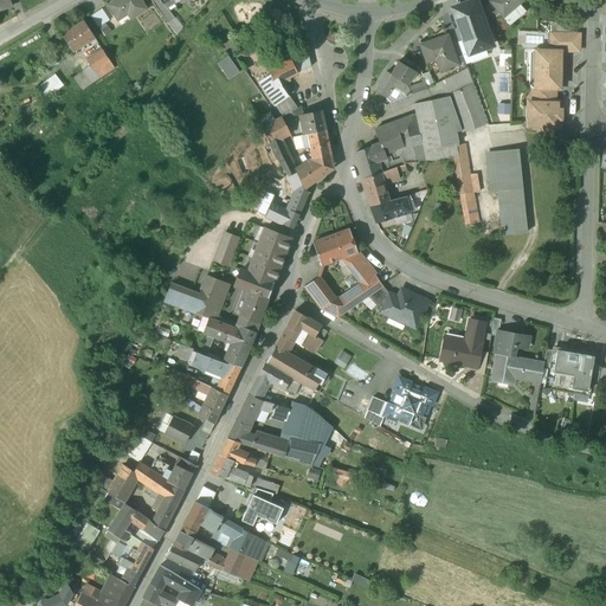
[(0,0),(0,11),(12,7),(10,0),(0,0)]
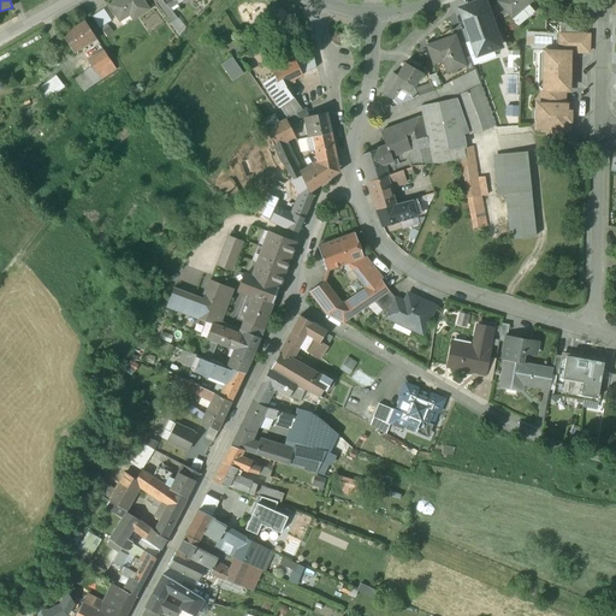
[(142,0),(118,0),(110,6),(120,22),(135,12),(138,17),(149,10),(142,0)]
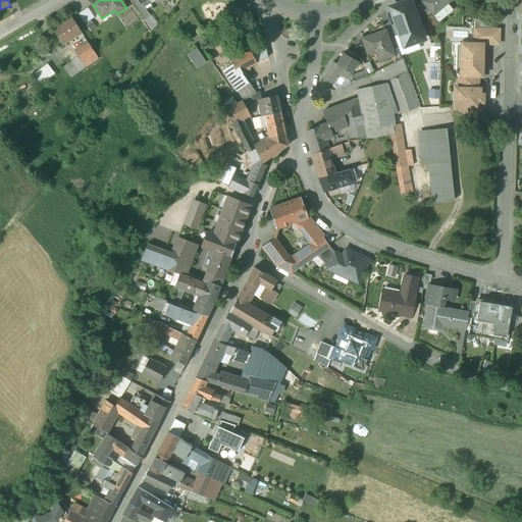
[(140,3),(137,0),(135,0),(132,3),(141,15),(147,11),(144,7),(141,3),(140,3)]
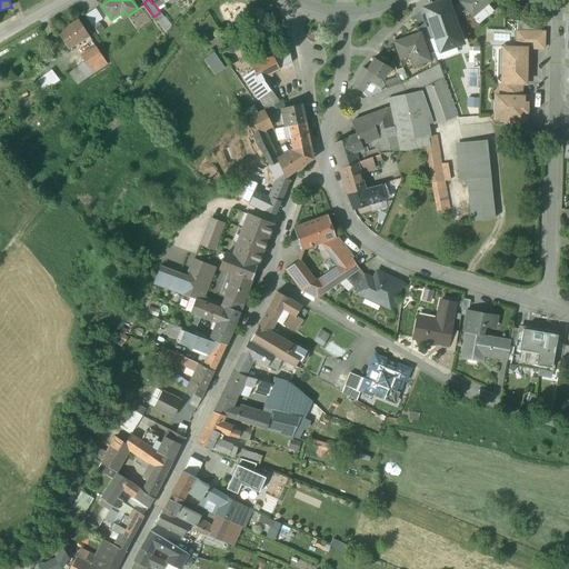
[(461,0),(460,1),(473,17),(486,6),(491,0),(461,0)]
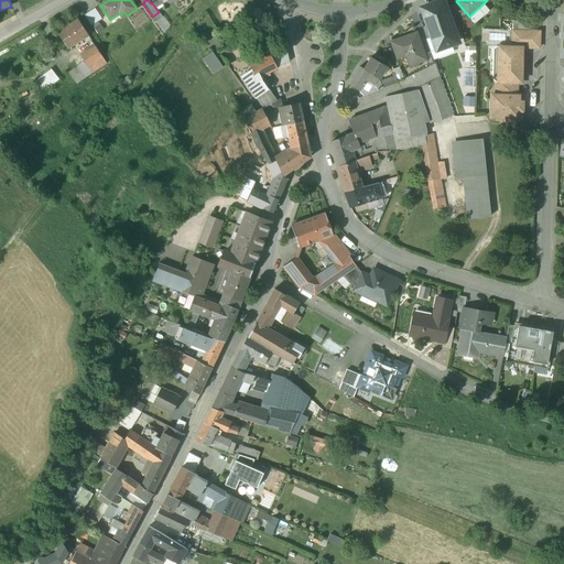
[(445,7),(443,1),(422,9),(427,25),(432,38),(436,50),(458,42),(452,25),(445,7)]
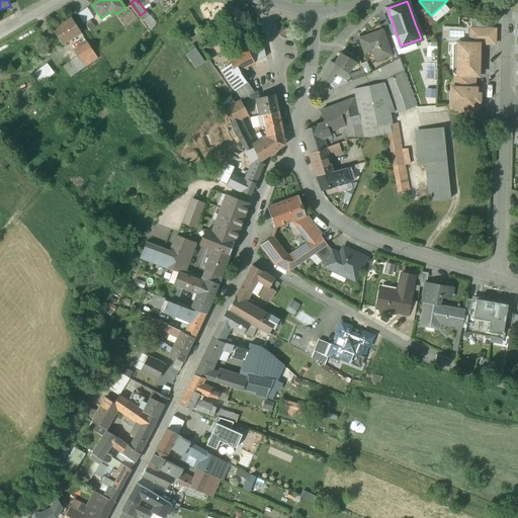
[(415,4),(409,6),(415,23),(421,21),(415,4)]
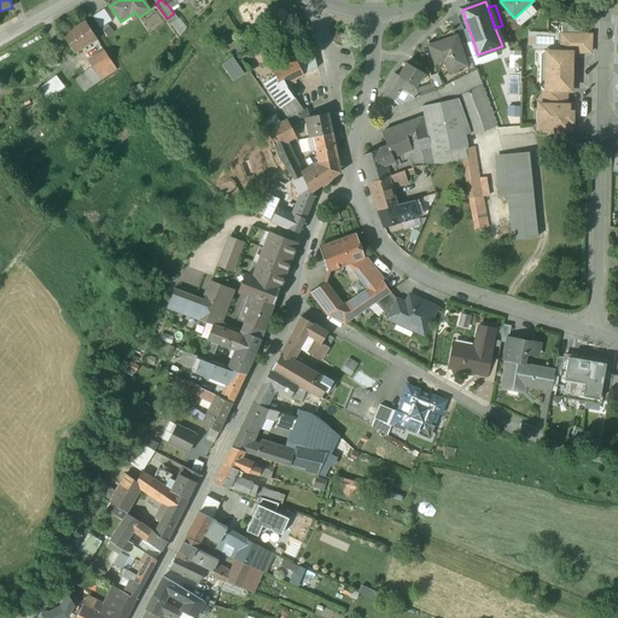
[(528,6),(514,18),(520,25),(534,15),(528,6)]
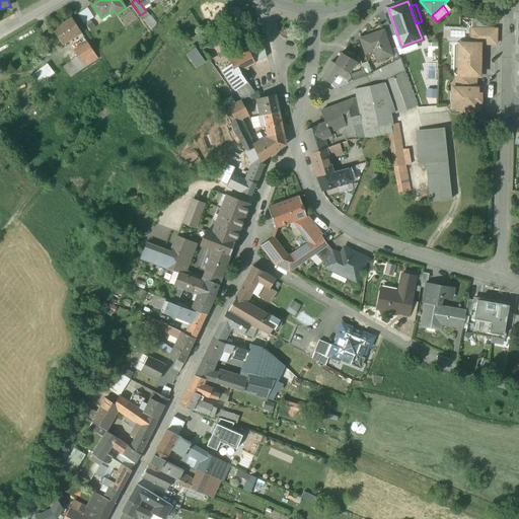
[(87,8),(78,14),(84,24),(93,18),(87,8)]
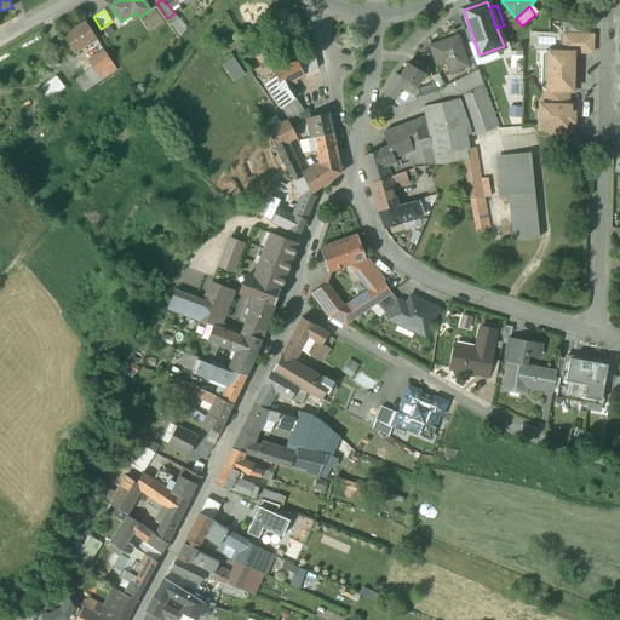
[(174,13),(167,18),(172,24),(179,19),(174,13)]
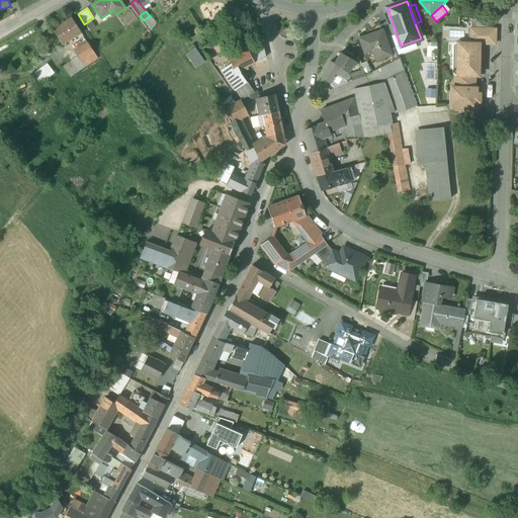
[(72,18),(53,30),(63,46),(82,33),(72,18)]
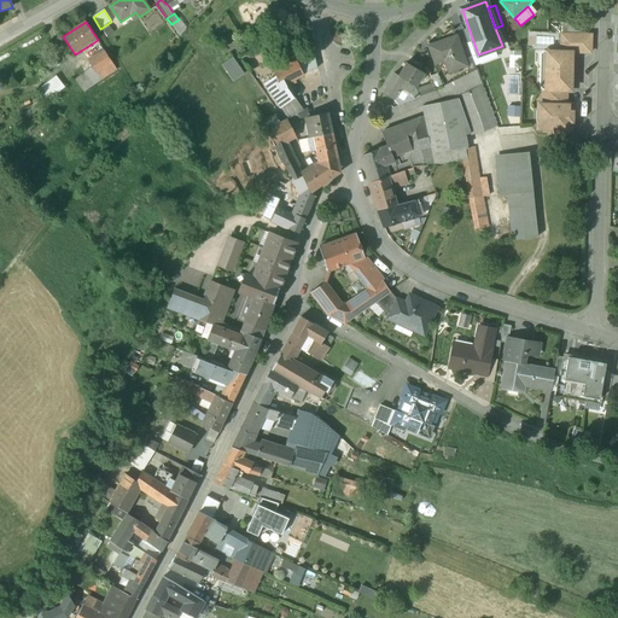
[(561,35),(582,35),(583,23),(561,23),(561,35)]
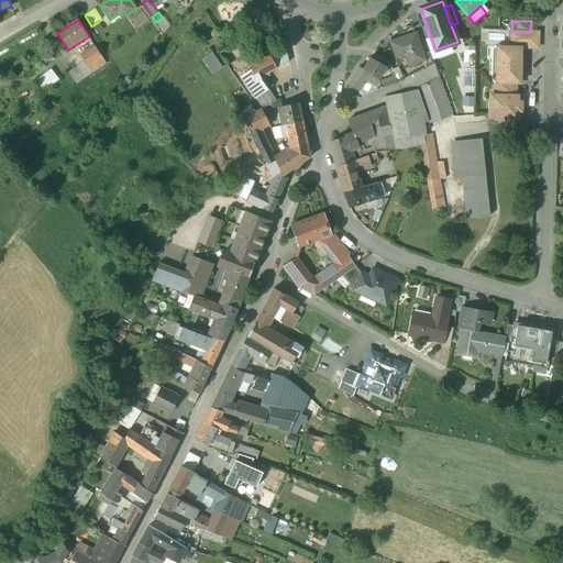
[(426,40),(431,37),(427,25),(421,28),(426,40)]
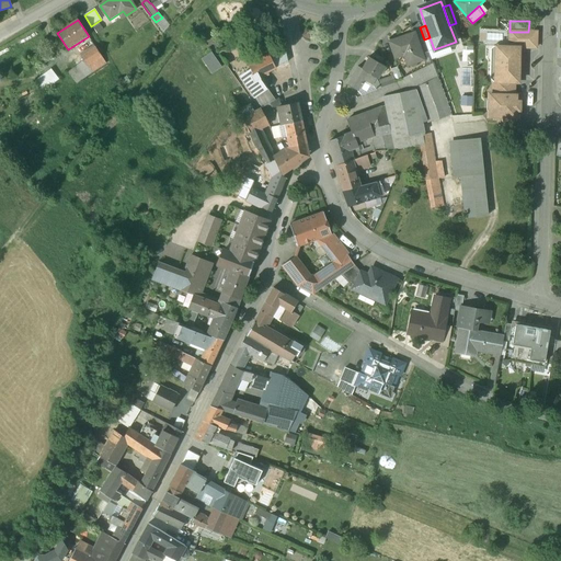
[(232,42),(226,32),(220,35),(228,46),(232,42)]
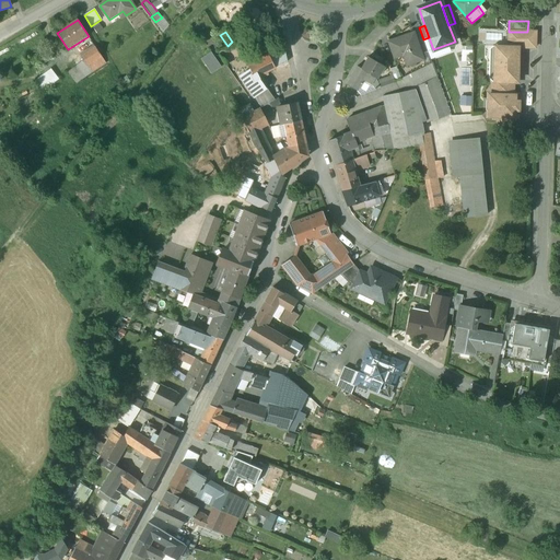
[(527,32),(509,32),(509,47),(518,47),(535,47),(535,32),(527,32)]
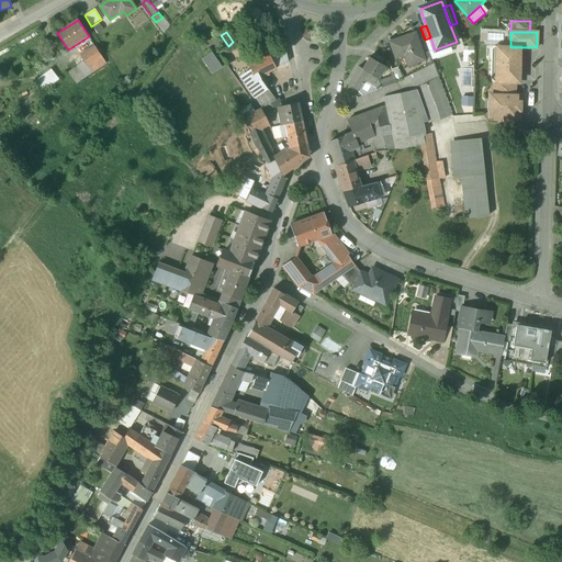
[(415,33),(390,42),(395,58),(407,54),(411,65),(424,60),(425,60),(423,54),(415,33)]
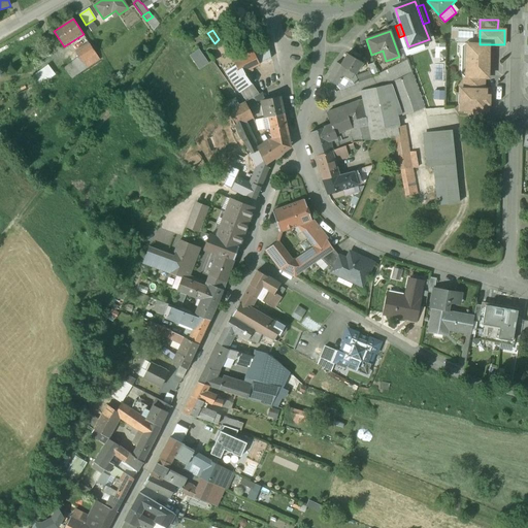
[(446,59),(446,43),(435,43),(435,58),(446,59)]
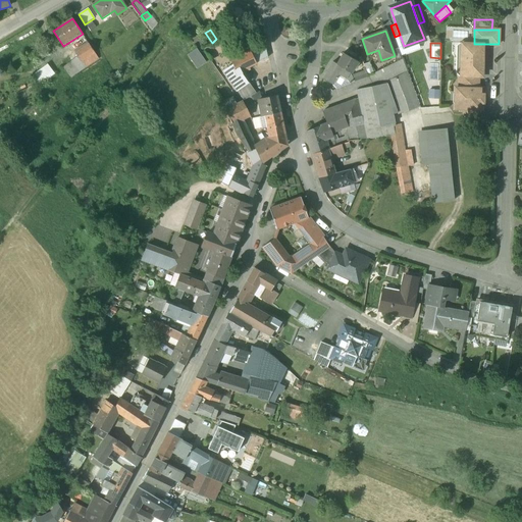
[(474,44),(459,43),(457,46),(457,49),(459,52),(461,52),(461,60),(470,61),(470,60),(482,60),(483,44),(474,44)]
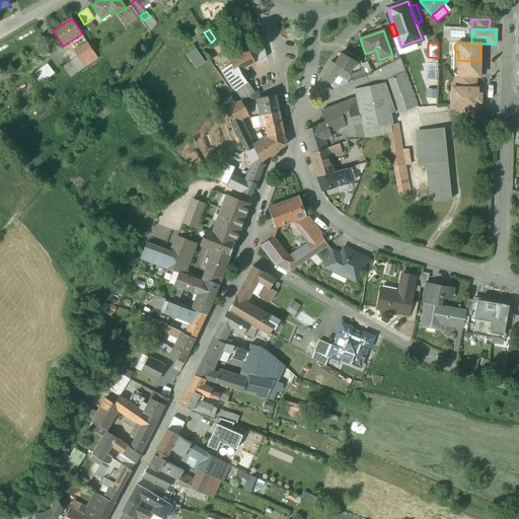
[(88,44),(75,53),(77,57),(80,62),(93,53),(88,44)]
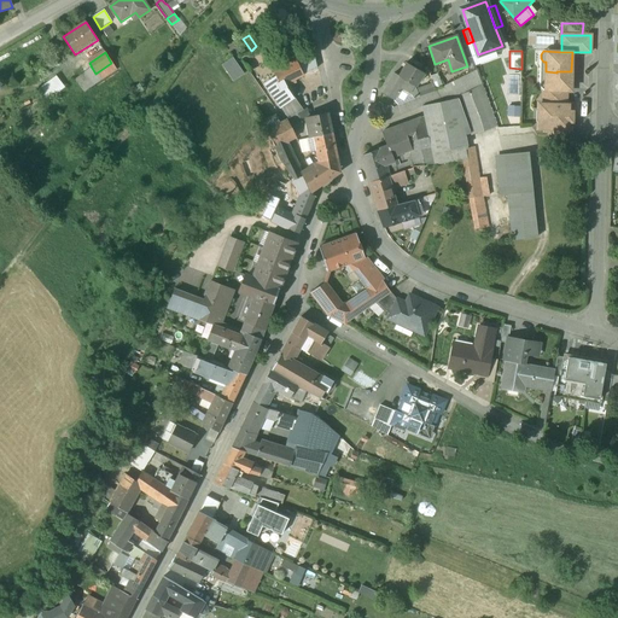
[(295,62),(274,74),(273,74),(275,79),(264,87),(279,108),(291,99),(284,89),(286,88),(284,85),(301,76),(302,76),(301,73),(316,65),(314,53),(295,62)]
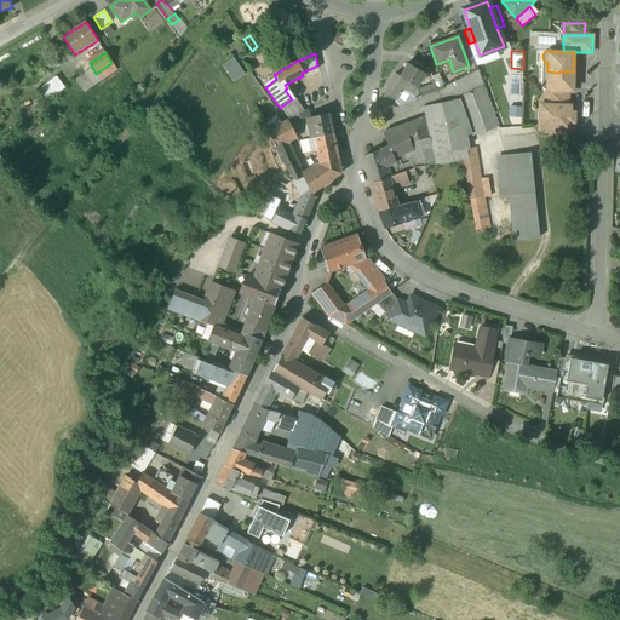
[(234,57),(223,65),(234,81),(245,74),(234,57)]
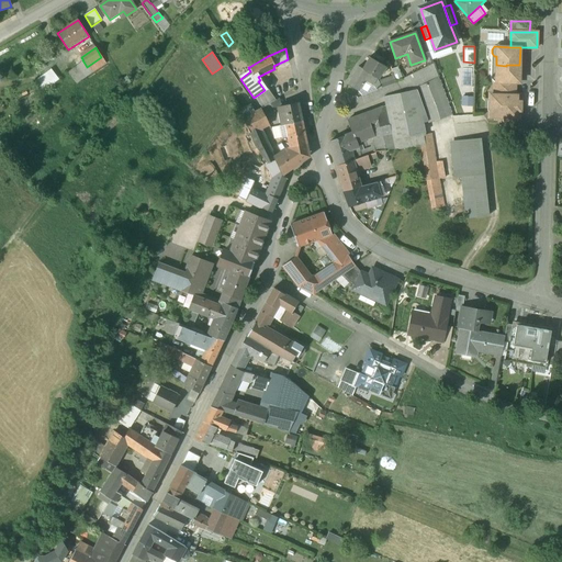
[(428,52),(423,54),(425,60),(424,60),(427,67),(433,64),(428,52)]
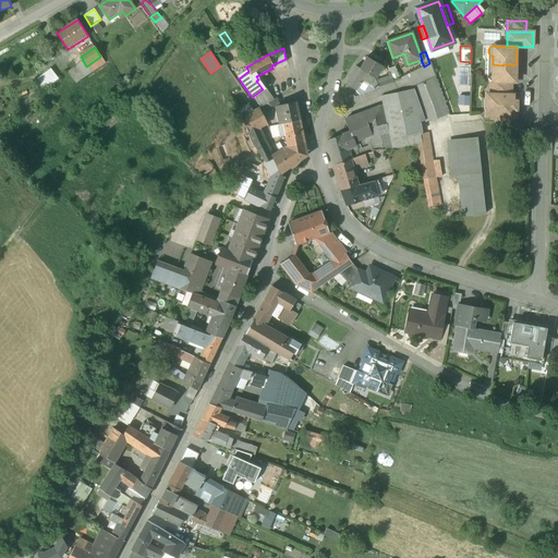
[(100,57),(86,67),(91,73),(105,63),(100,57)]
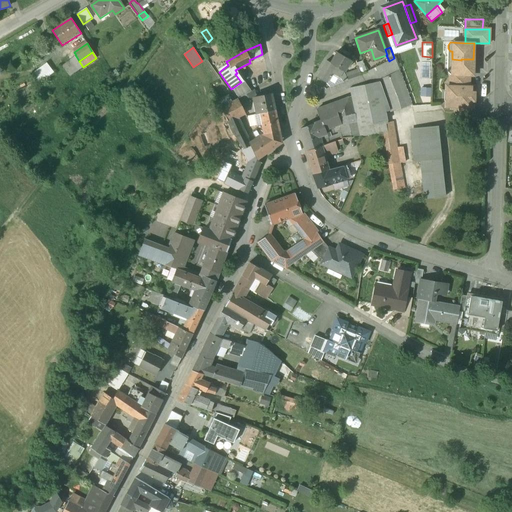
[(352,61),(336,52),(330,63),(344,72),(352,61)]
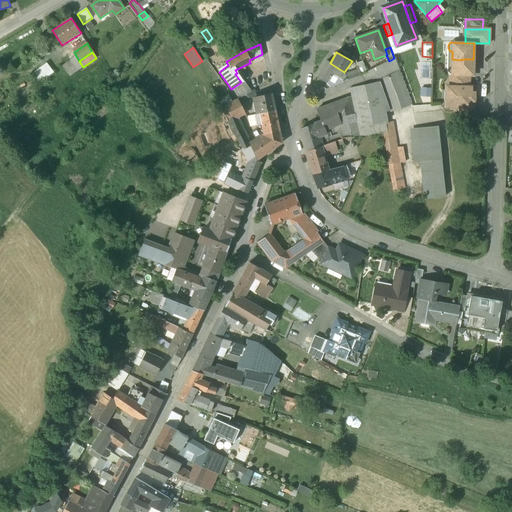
[(76,56),(62,67),(69,76),(77,71),(83,67),(79,61),(76,56)]
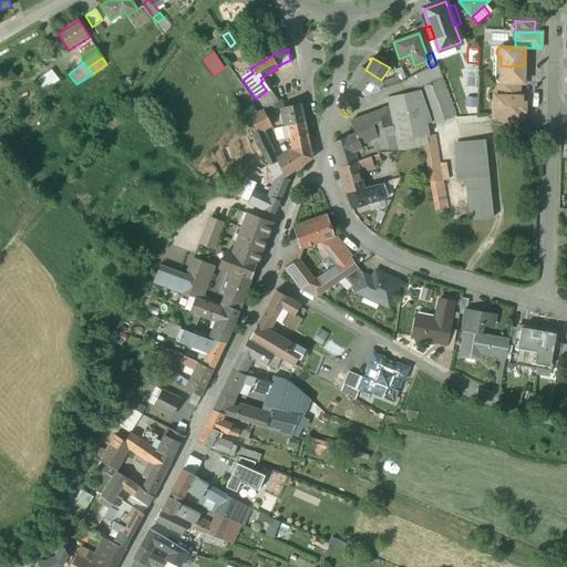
[(405,80),(400,83),(384,89),(387,98),(389,106),(397,142),(398,142),(400,151),(425,147),(423,137),(429,136),(426,124),(431,123),(432,124),(455,116),(442,78),(436,64),(431,68),(405,80)]
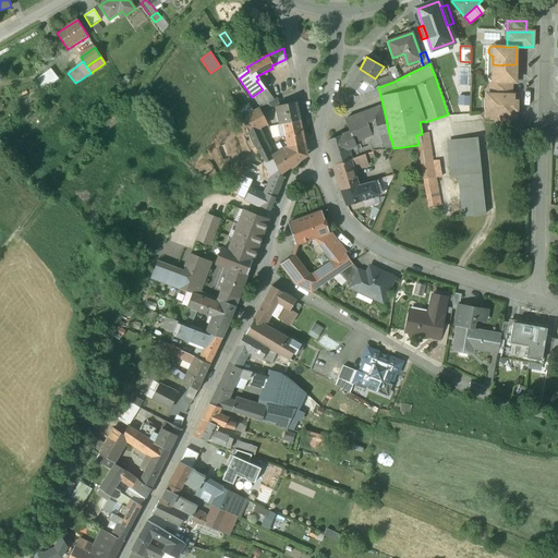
[(502,65),(493,64),(493,72),(490,72),(487,74),(487,79),(489,81),(490,81),(511,82),(516,82),(516,64),(502,64),(502,65)]
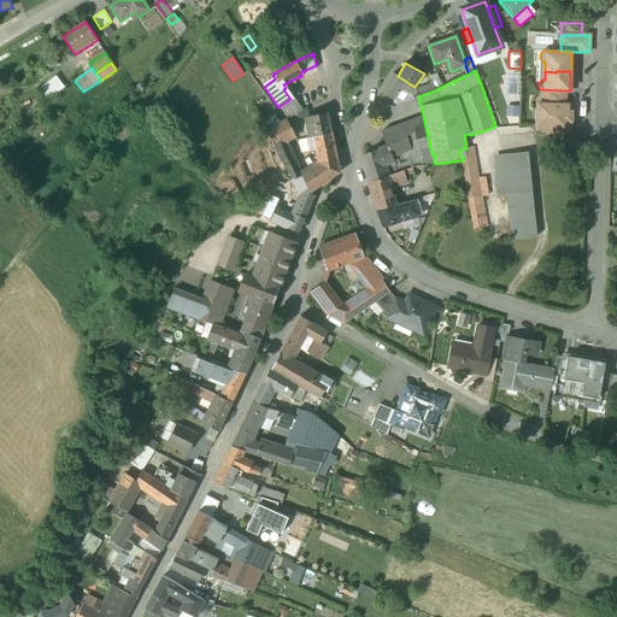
[(393,74),(381,93),(393,101),(401,89),(410,94),(415,87),(398,76),(393,74)]
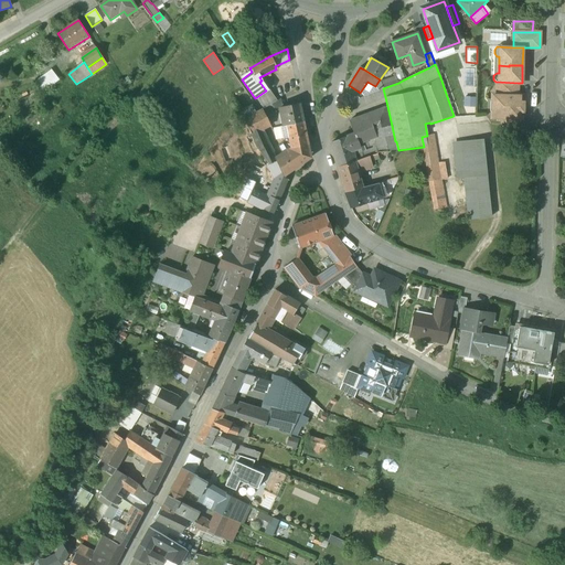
[(400,67),(393,70),(395,76),(398,83),(404,80),(400,67)]
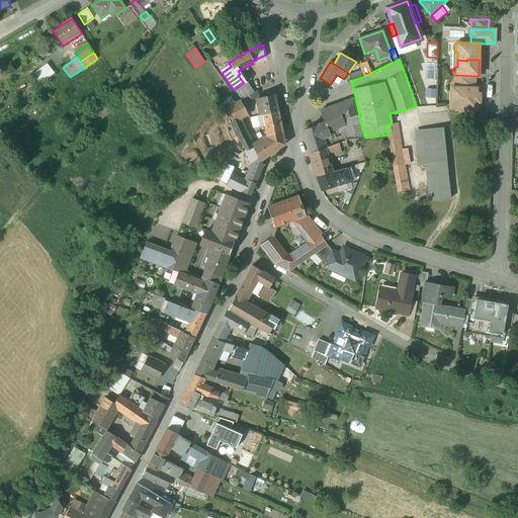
[(32,74),(40,84),(55,73),(47,63),(32,74)]
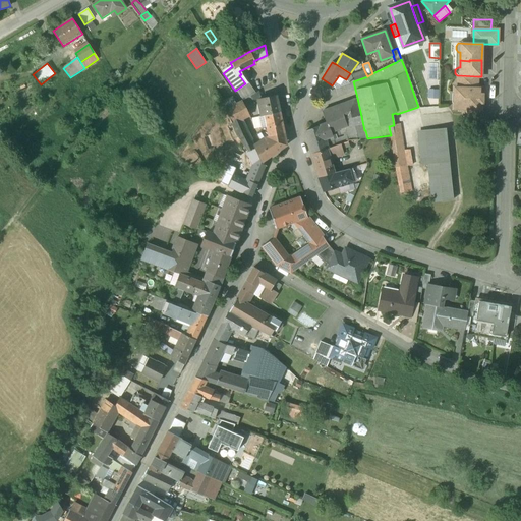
[(364,70),(351,75),(353,81),(367,76),(364,70)]
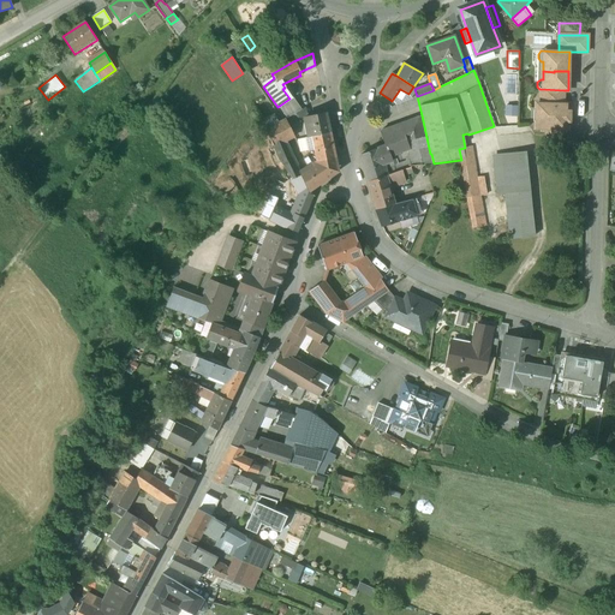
[(563,90),(541,89),(541,103),(562,105),(562,91),(563,90)]
